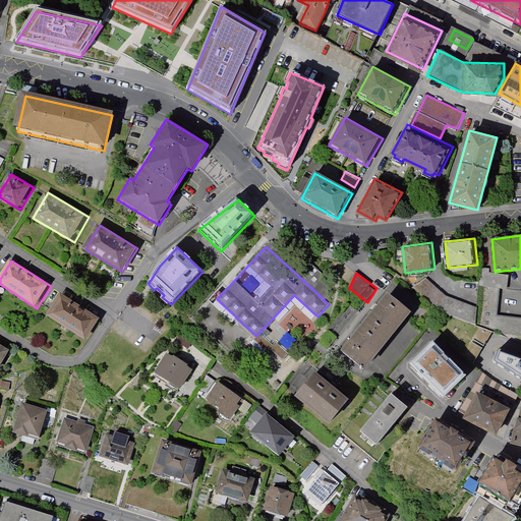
[(413,310),(389,290),(342,349),(367,369),(413,310)]
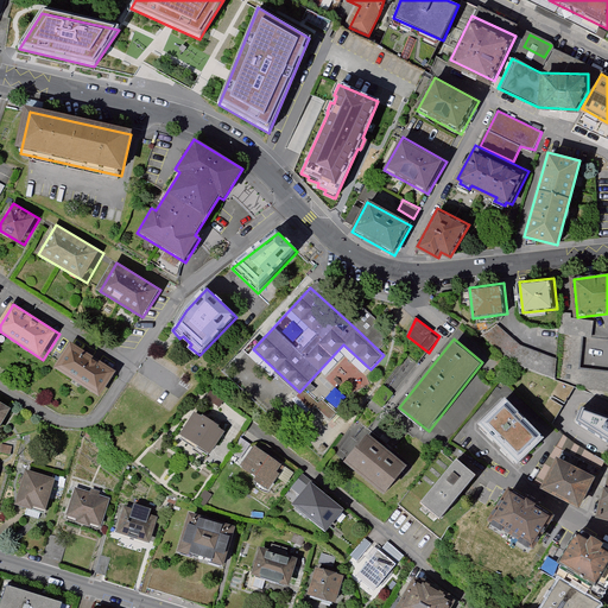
[(75,344),(58,371),(103,399),(120,374),(75,344)]
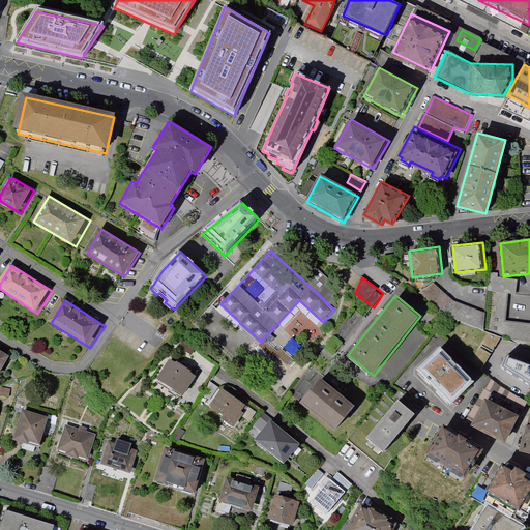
[(183,341),(179,347),(192,355),(196,350),(183,341)]
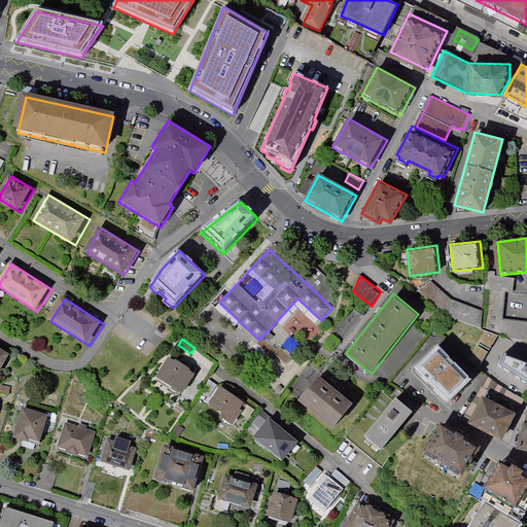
[(0,348),(0,377),(12,356),(0,348)]
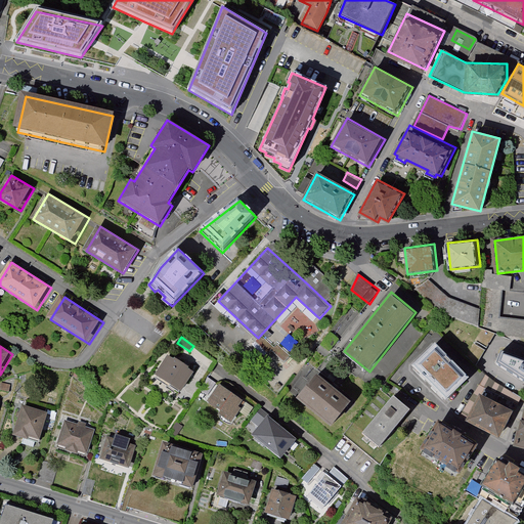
[(410,372),(446,408),(472,383),(435,347),(410,372)]
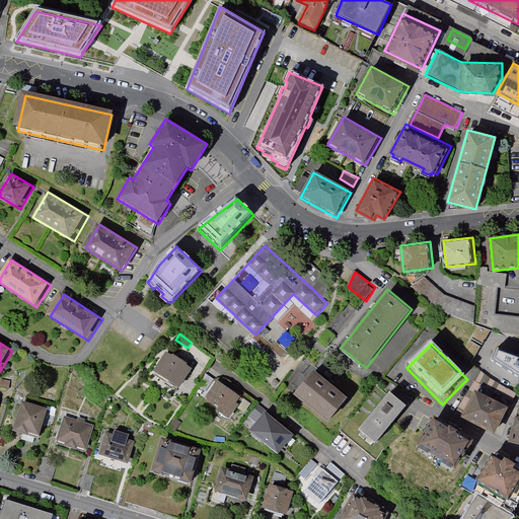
[(518,358),(496,349),(492,361),(518,378),(518,358)]
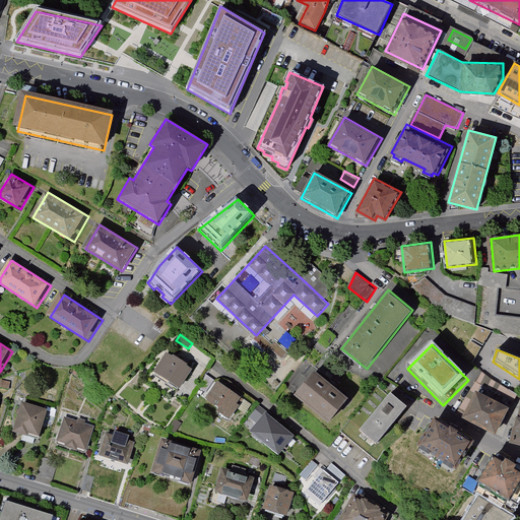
[(166,352),(152,372),(179,389),(192,370),(186,366),(187,364),(172,354),(172,356),(166,352)]
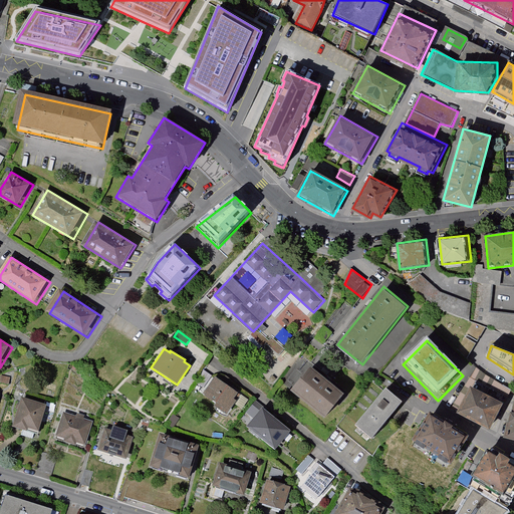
[(311,364),(291,390),(325,418),(345,393),(311,364)]
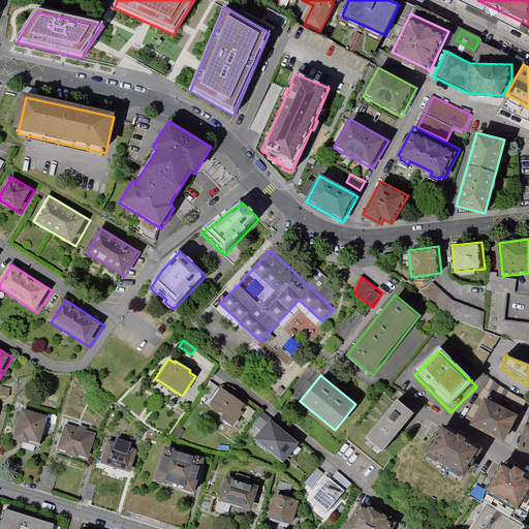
[(3,387),(1,395),(10,398),(12,390),(3,387)]
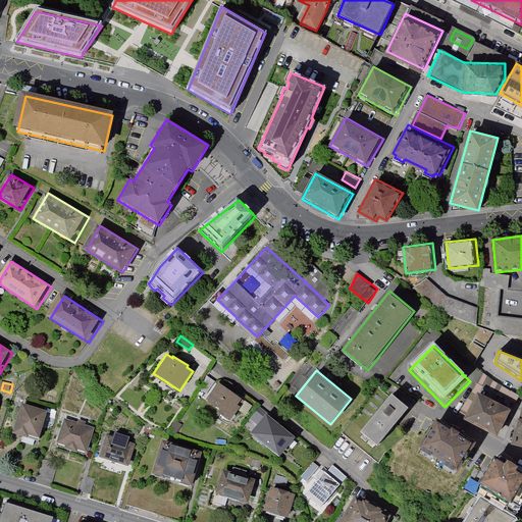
[(245,402),(218,382),(206,400),(219,409),(217,412),(230,421),(232,419),(245,402)]
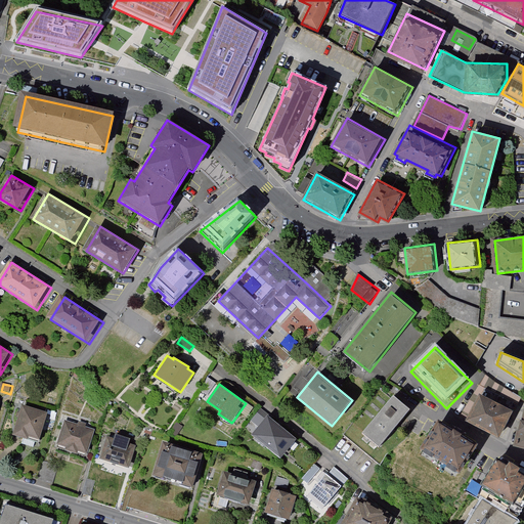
[(483,394),(468,421),(503,439),(517,411),(483,394)]
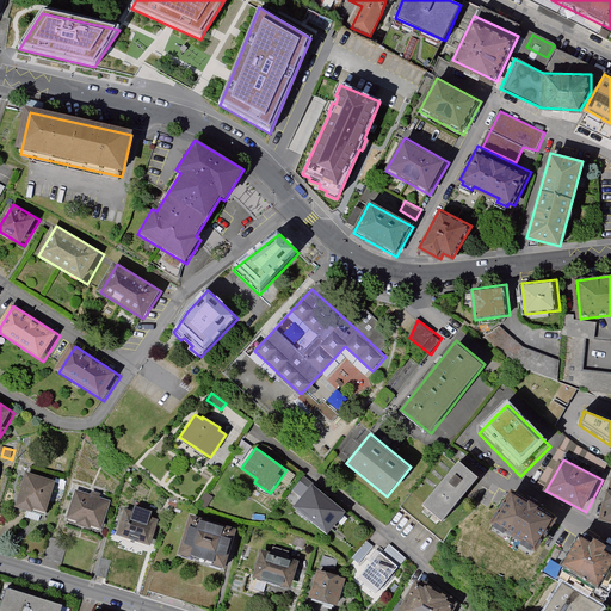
[(458,469),(423,513),(443,529),(479,485),(458,469)]
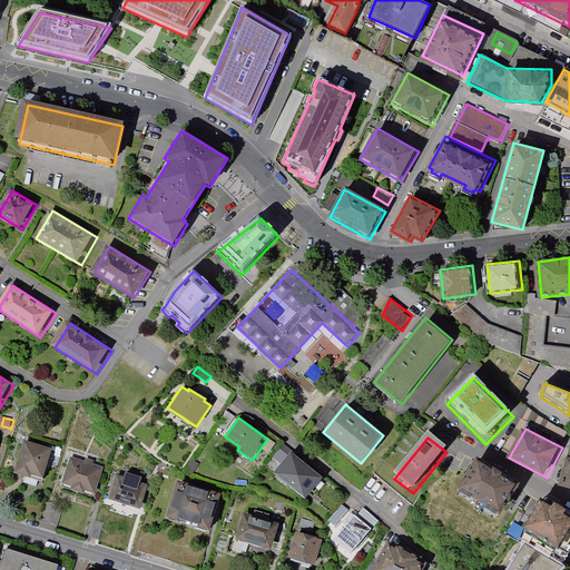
[(46,482),(56,451),(27,443),(17,477),(35,482),(35,479),(46,482)]
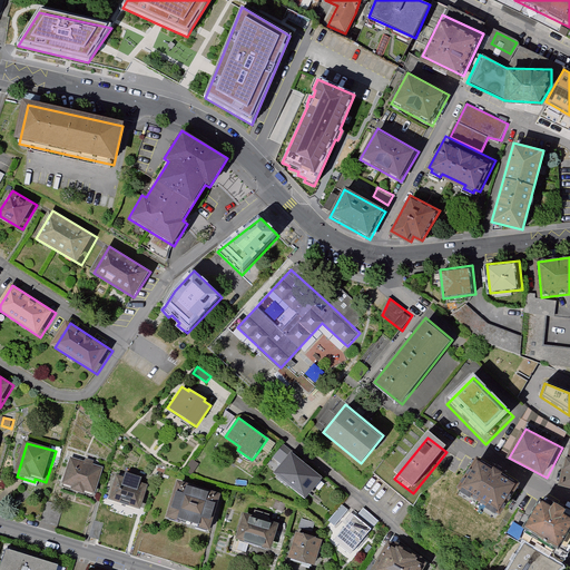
[(318,479),(293,457),(278,474),(304,497),(318,479)]
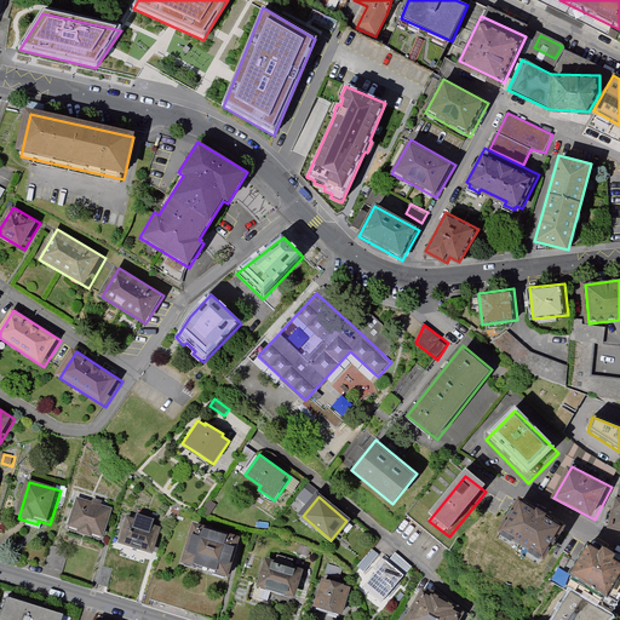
[(91,535),(102,538),(110,509),(102,506),(103,503),(95,500),(93,504),(80,499),(70,528),(81,532),(80,535),(90,539),(91,535)]
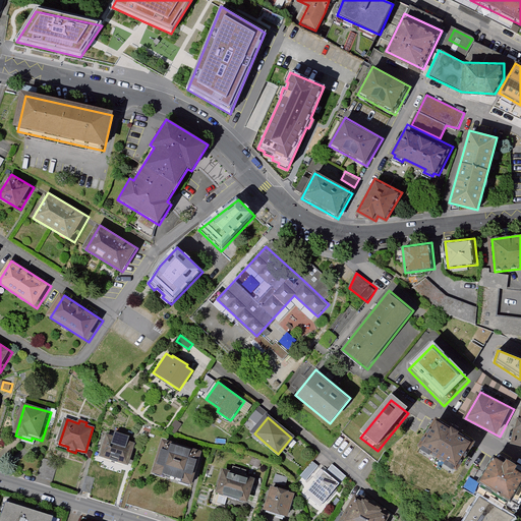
[(457,477),(475,447),(435,422),(416,453),(457,477)]
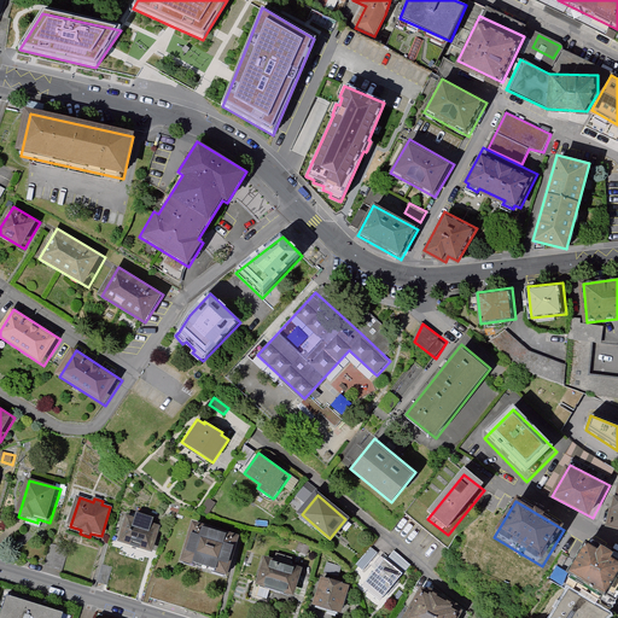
[(116,541),(151,553),(159,526),(150,524),(152,518),(134,512),(133,518),(124,516),(116,541)]
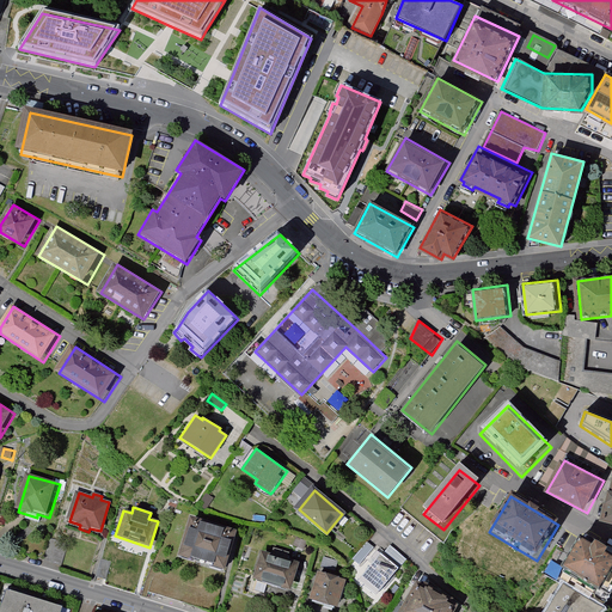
[(176,556),(224,570),(236,531),(188,516),(176,556)]
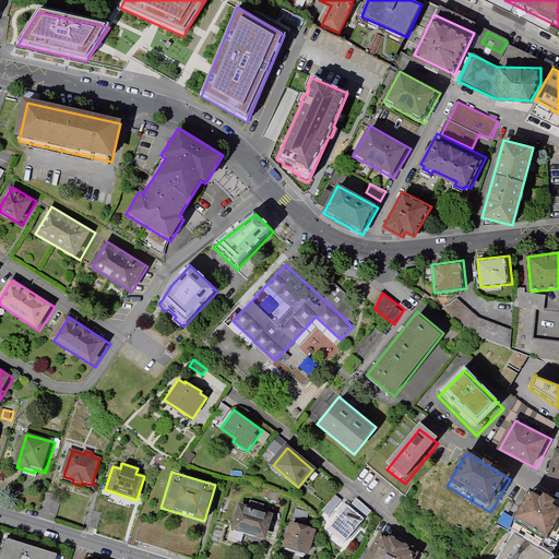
[(518,519),(552,540),(558,531),(558,498),(550,494),(548,497),(536,489),(518,519)]
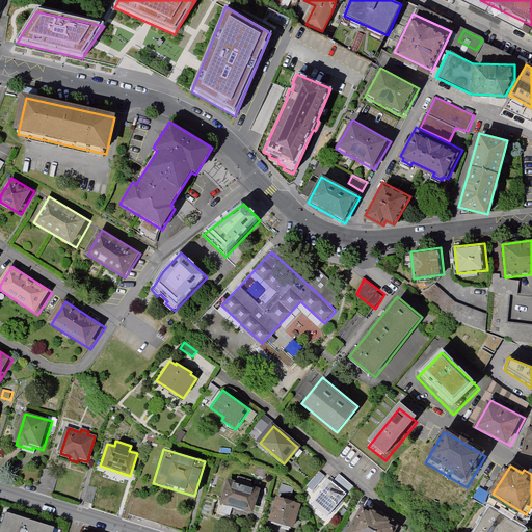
[(259,469),(256,475),(266,479),(268,473),(259,469)]
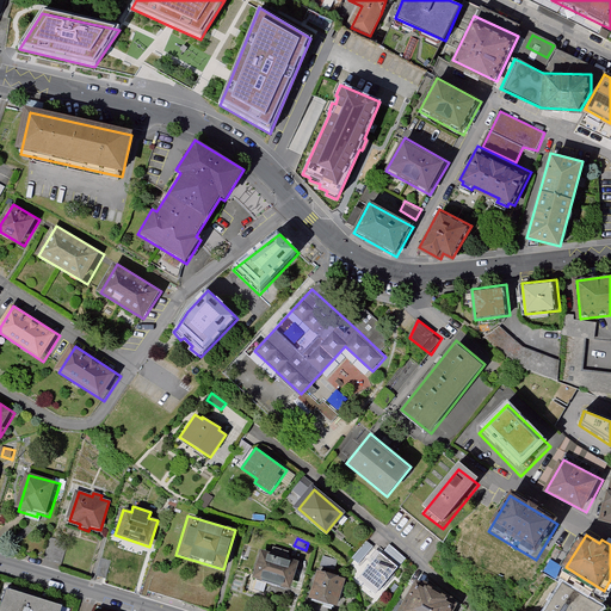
[(300,562),(260,550),(252,579),(291,591),(300,562)]
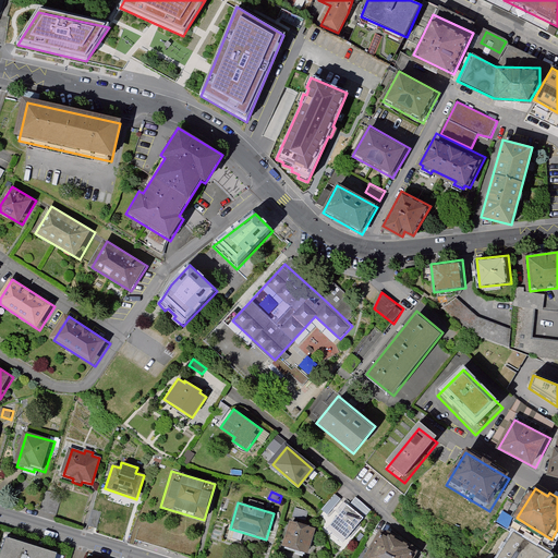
[(330,525),(347,540),(364,519),(348,505),(330,525)]
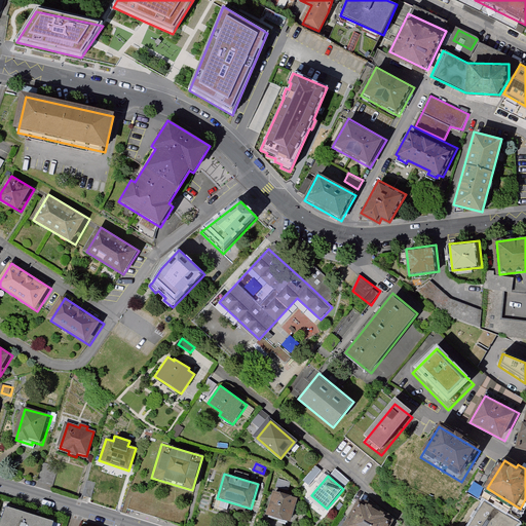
[(301,487),(306,491),(310,487),(304,483),(301,487)]
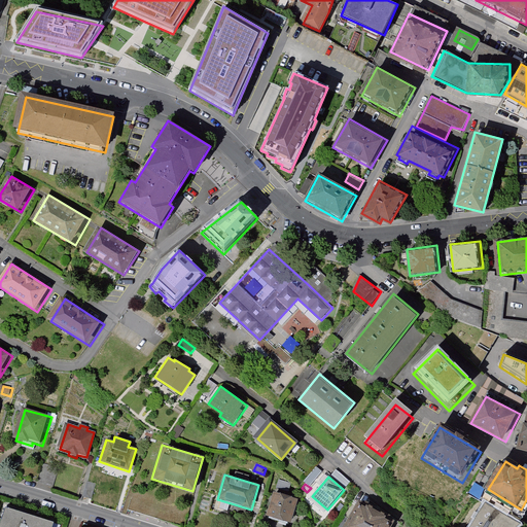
[(291,524),(299,500),(275,492),(267,517),(291,524)]
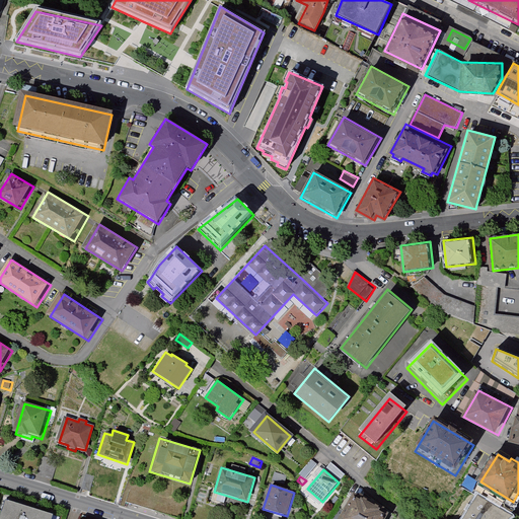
[(354,494),(340,518),(387,518),(390,514),(354,494)]
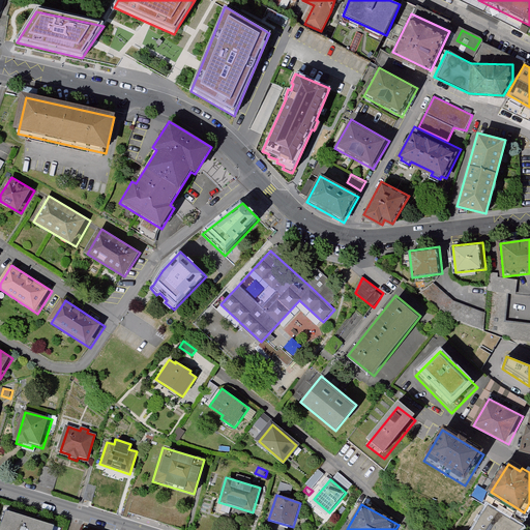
[(524,529),(526,528),(490,506),(475,529),(524,529)]
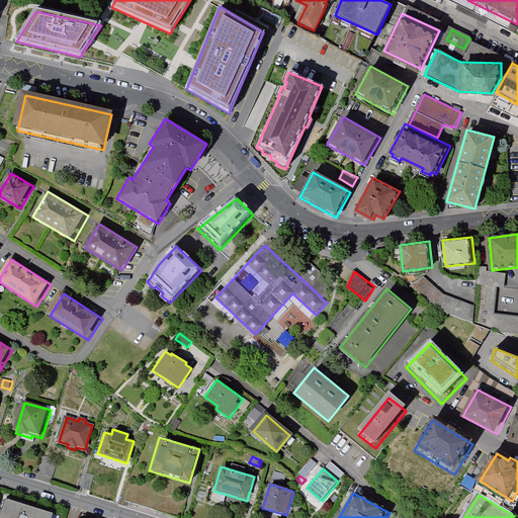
[(49,517),(50,517),(10,505),(5,517),(49,517)]
